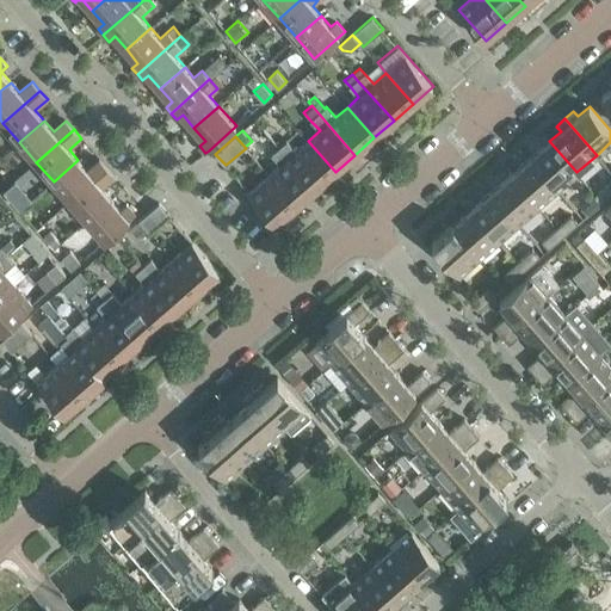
[(335,172),(308,141),(296,150),(288,141),(279,147),(315,189),(335,172)]
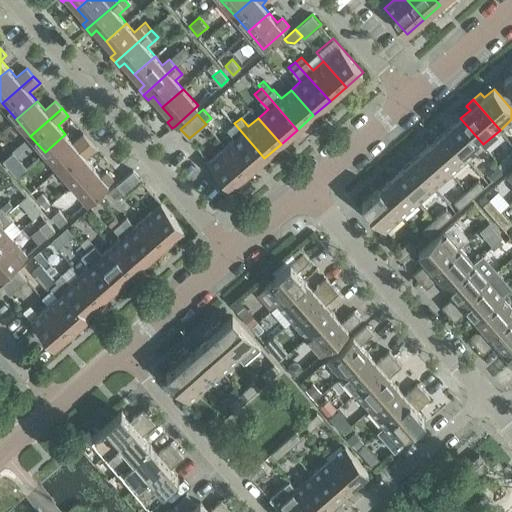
[(460,118),(444,132),(467,158),(483,144),(460,118)]
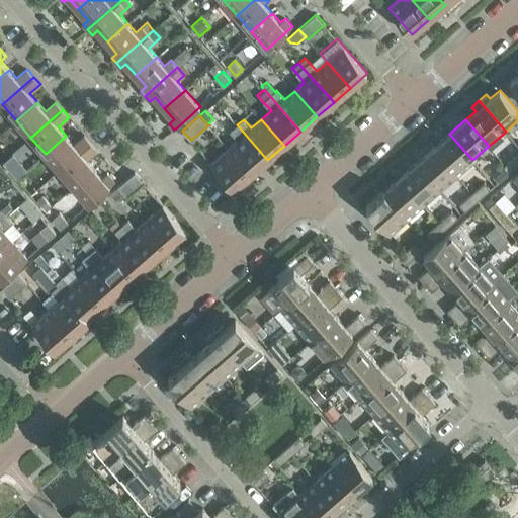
[(238,140),(229,148),(251,174),(267,160),(237,124),(231,131),(238,140)]
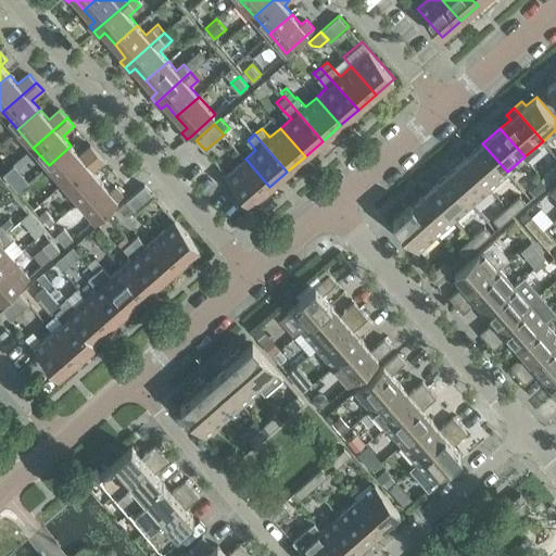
[(482,143),(465,159),(490,187),(507,172),(482,143)]
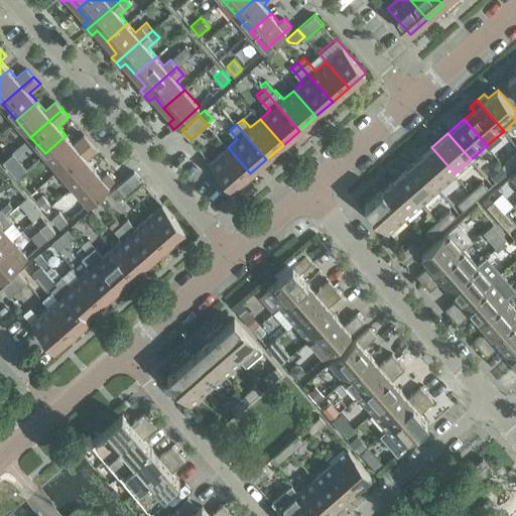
[(66,135),(45,153),(59,169),(91,142),(85,134),(74,144),(66,135)]
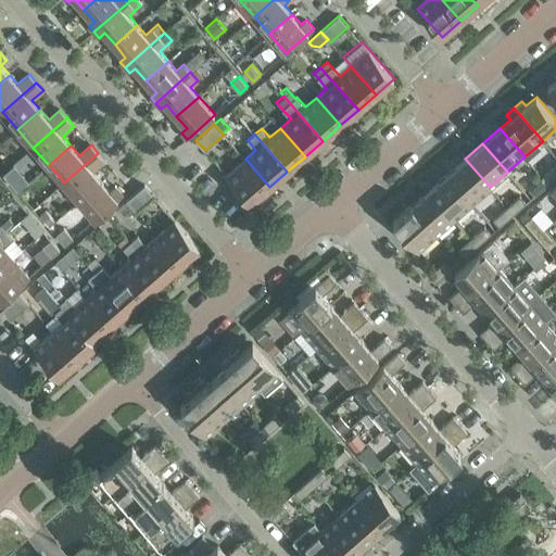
[(98,153),(64,182),(79,200),(102,180),(93,171),(105,161),(98,153)]
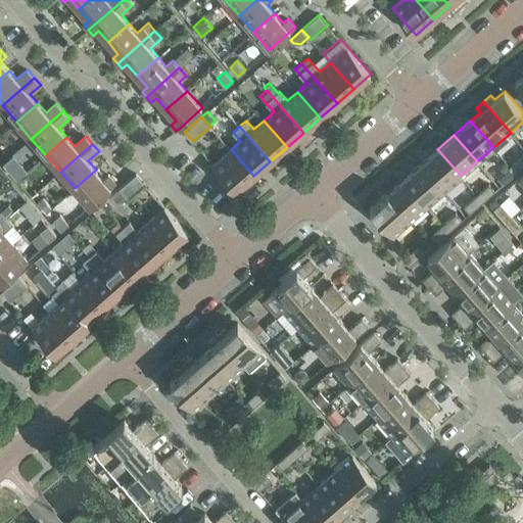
[(253,176),(231,149),(214,164),(236,191),(253,176)]
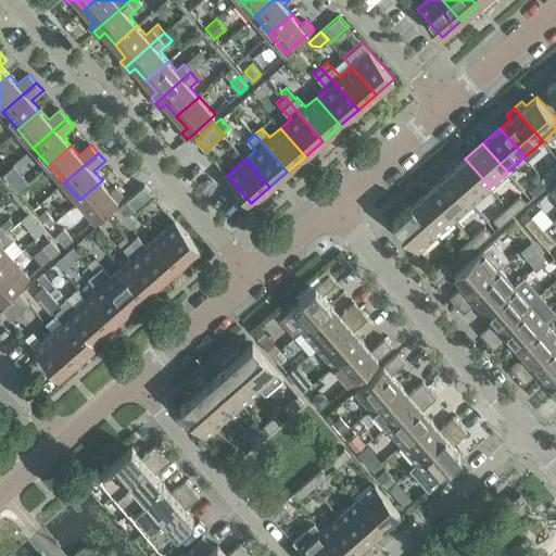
[(465,159),(447,174),(472,203),(490,187),(465,159)]
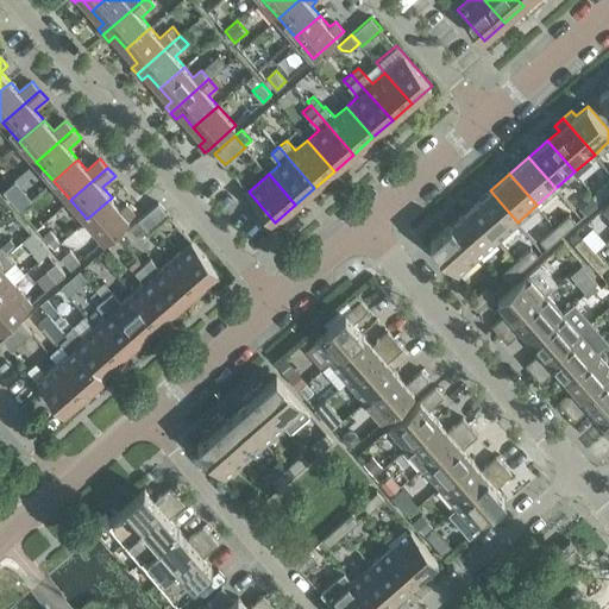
[(594,193),(601,201),(608,193),(608,180),(594,193)]
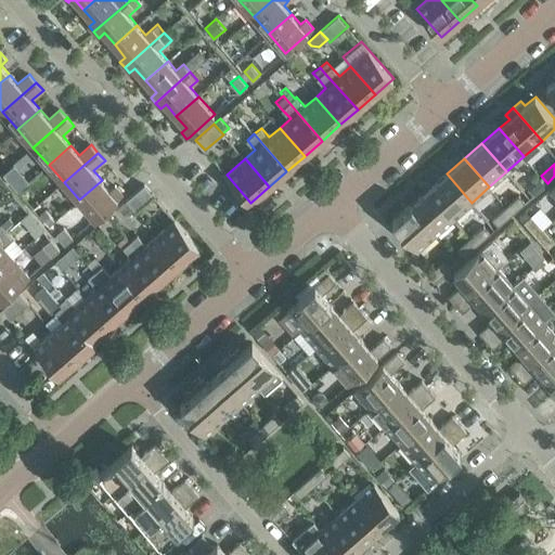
[(447,173),(428,190),(453,218),(472,203),(447,173)]
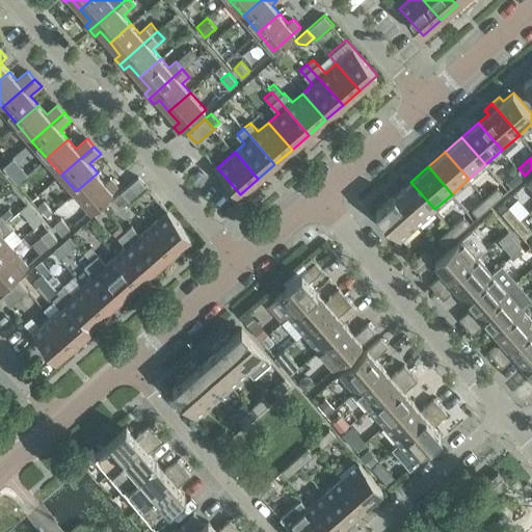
[(512,187),(525,176),(519,168),(506,180),(512,187)]
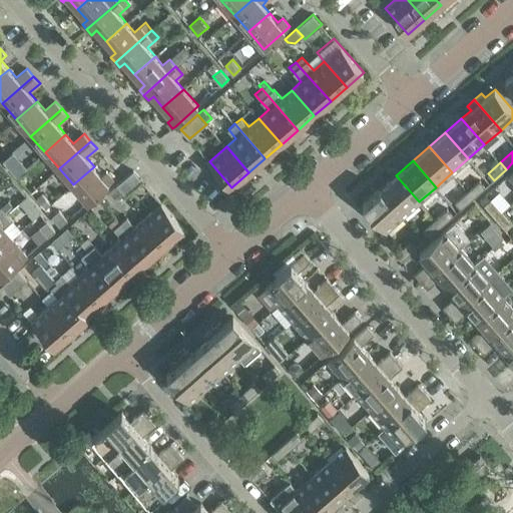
[(94,166),(73,184),(88,201),(114,179),(107,171),(101,175),(94,166)]
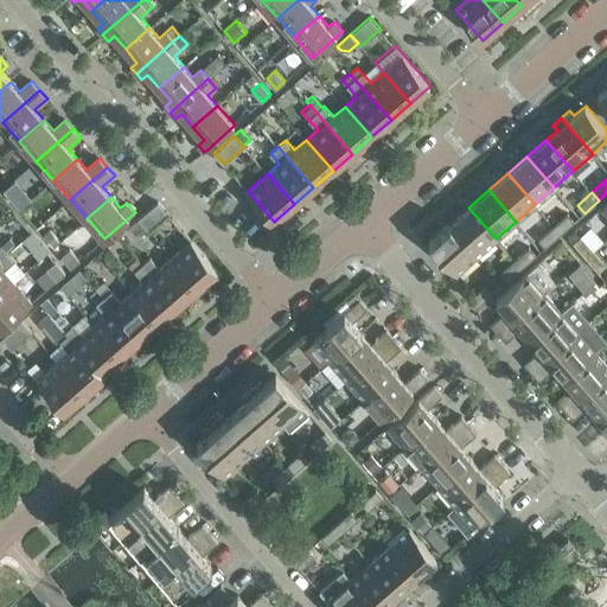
[(158,202),(139,219),(145,227),(148,230),(167,213),(168,213),(158,202)]
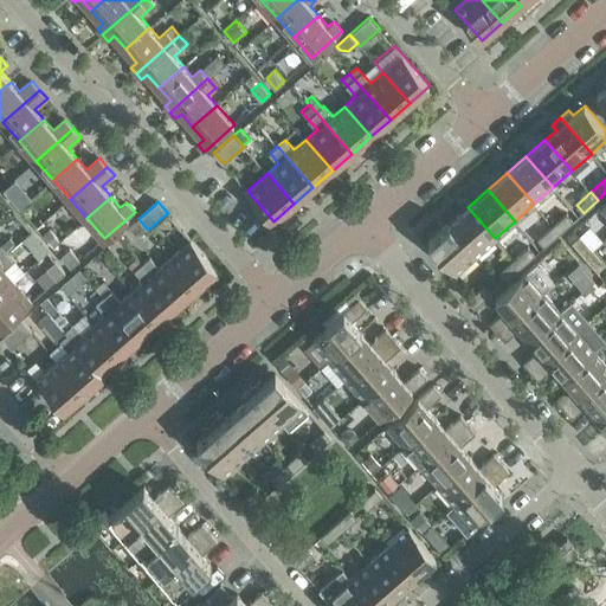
[(468,207),(449,224),(476,255),(495,238),(468,207)]
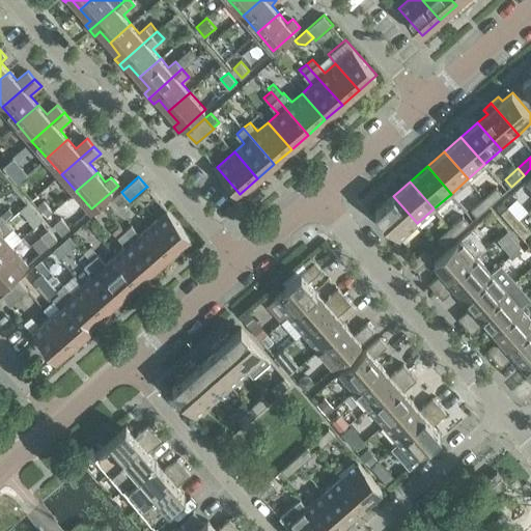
[(484,198),(490,204),(503,193),(497,187),(484,198)]
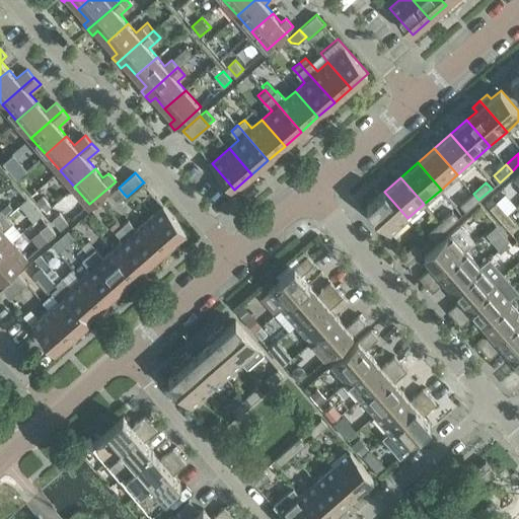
[(26,190),(31,195),(38,191),(32,184),(26,190)]
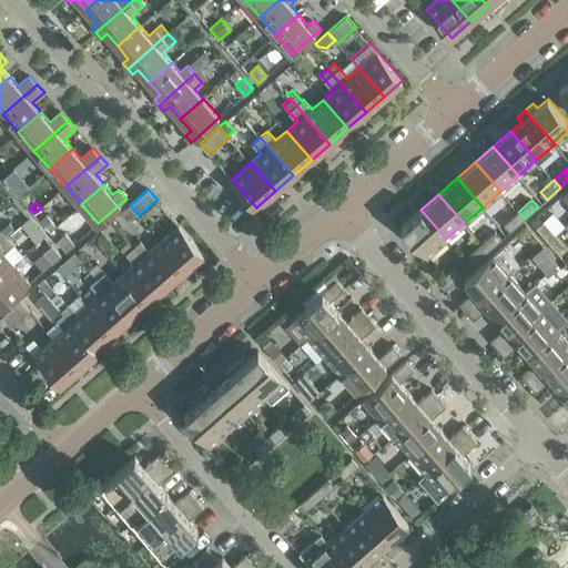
[(130,205),(120,213),(127,220),(135,212),(130,205)]
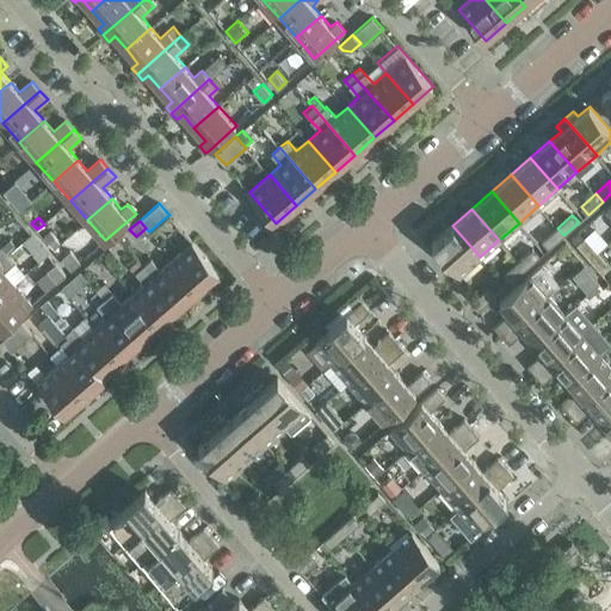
[(480,257),(452,226),(432,242),(460,275),(480,257)]
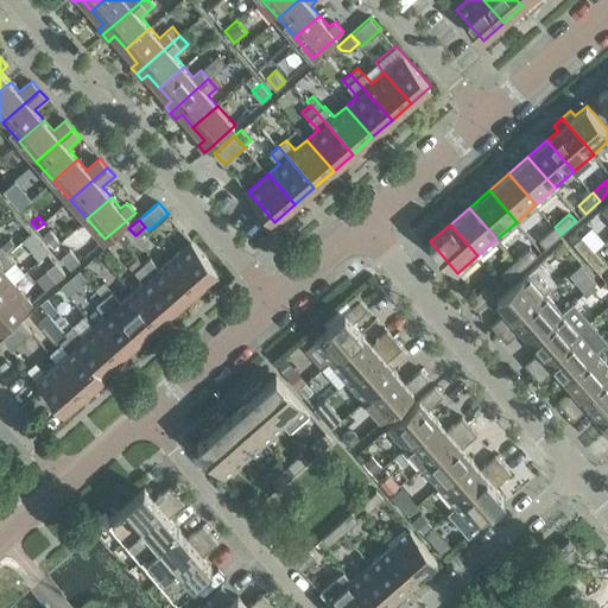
[(546,247),(561,234),(555,227),(539,239),(546,247)]
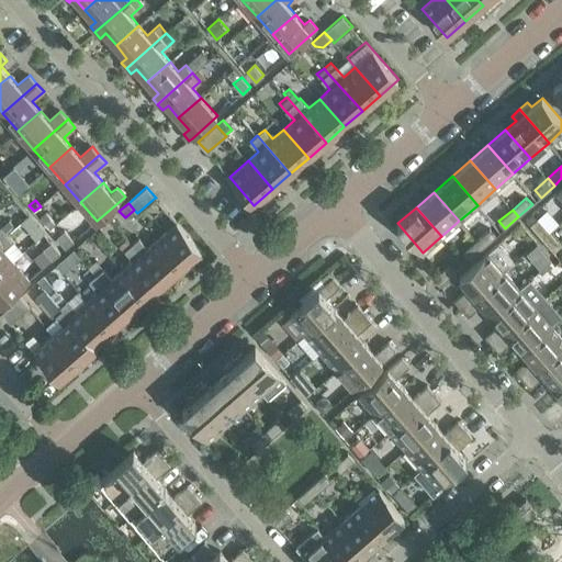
[(41,217),(49,228),(55,223),(47,212),(41,217)]
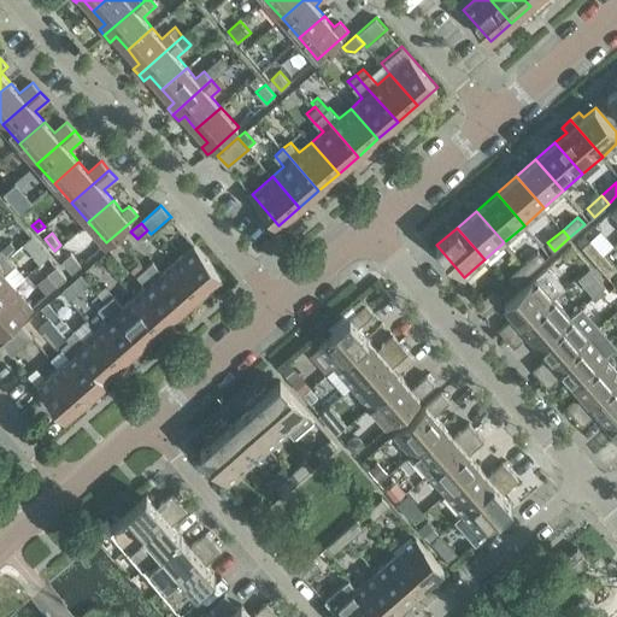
[(50,257),(31,236),(24,244),(41,263),(50,257)]
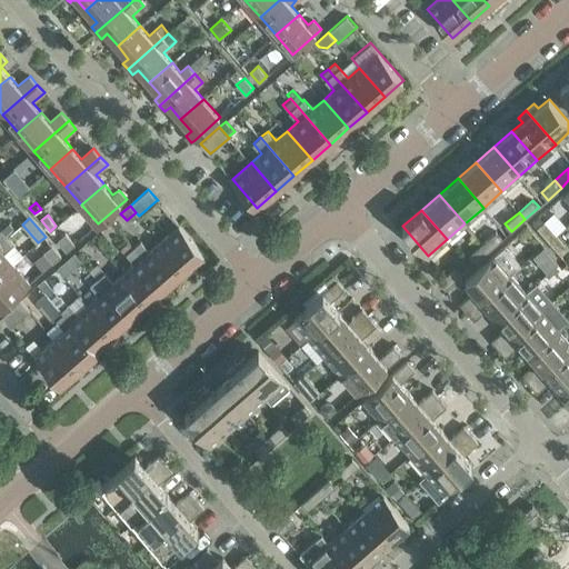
[(549,241),(556,235),(545,220),(537,227),(549,241)]
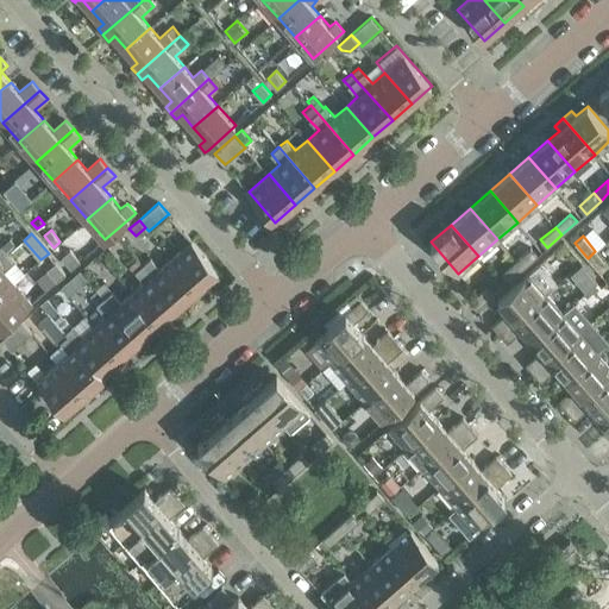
[(180,251),(173,258),(199,289),(219,271),(192,240),(182,249),(180,251)]
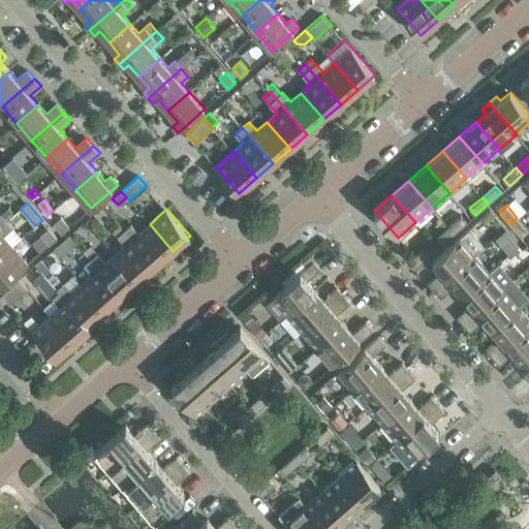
[(448,226),(455,234),(467,222),(462,215),(448,226)]
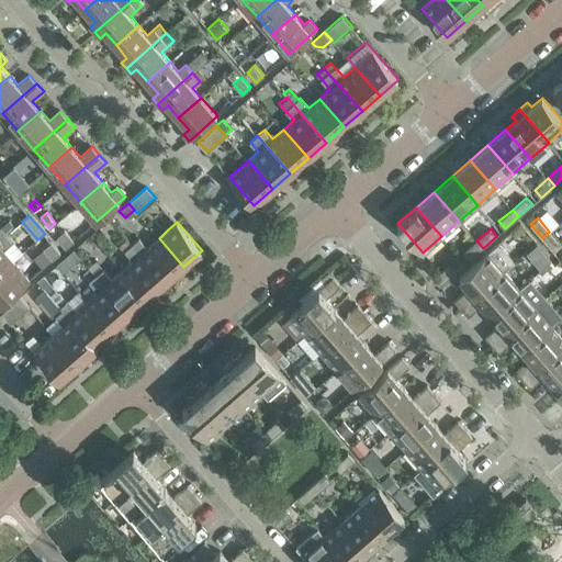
[(66,248),(75,240),(65,231),(57,237),(66,248)]
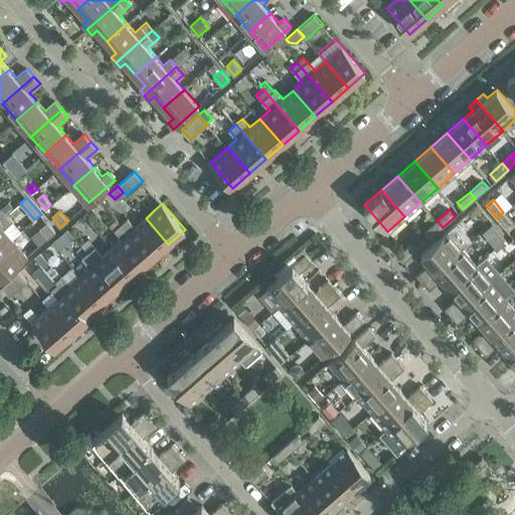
[(514,224),(503,212),(497,218),(508,230),(514,224)]
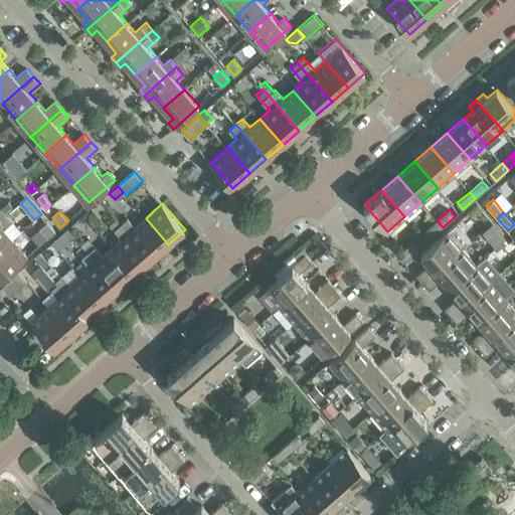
[(0,248),(13,238),(4,228),(13,221),(7,214),(0,220),(0,248)]
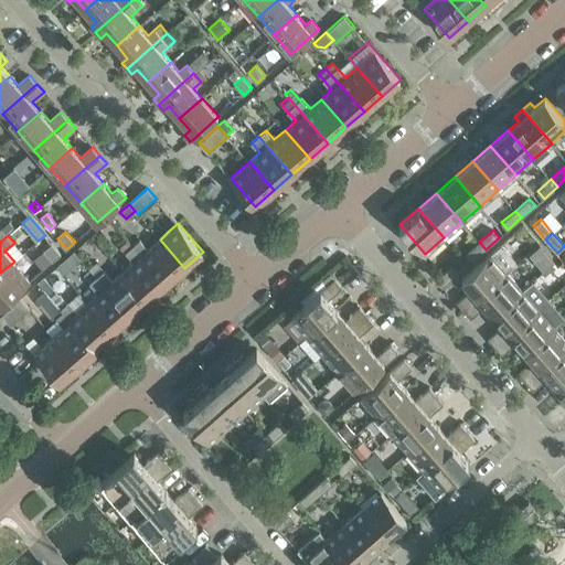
[(140,240),(134,245),(167,284),(184,268),(160,240),(149,249),(140,240)]
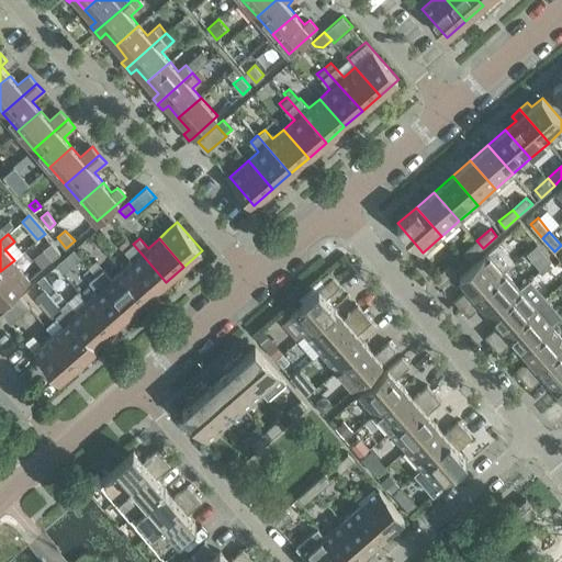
[(469,260),(483,248),(476,240),(462,253),(469,260)]
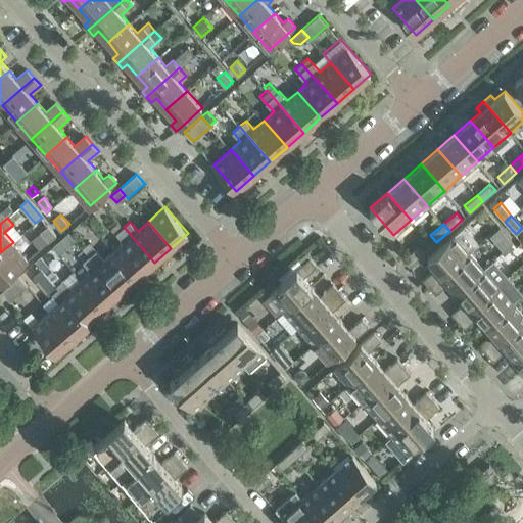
[(39,250),(49,241),(56,235),(48,225),(40,232),(42,233),(32,242),(39,250)]
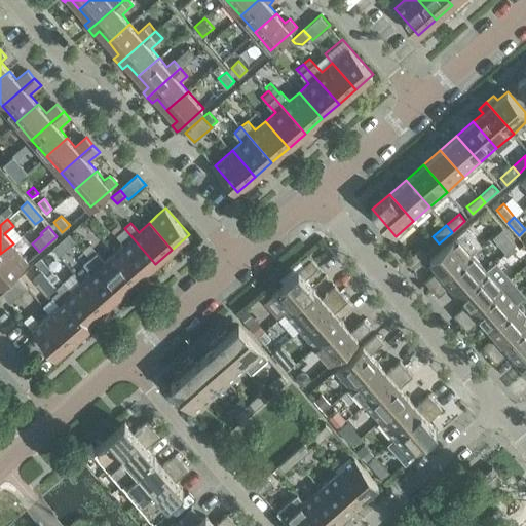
[(457,235),(430,259),(439,269),(425,280),(433,289),(473,253),(482,246),(480,242),(481,242),(468,228),(468,229),(466,227),(457,235)]
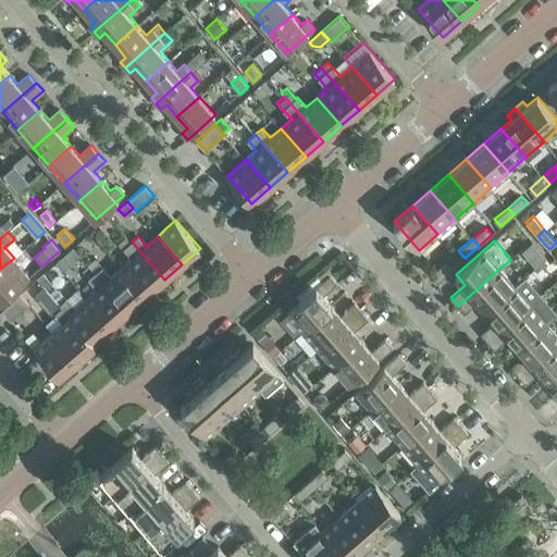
[(164,280),(132,242),(124,248),(133,258),(122,267),(146,295),(164,280)]
